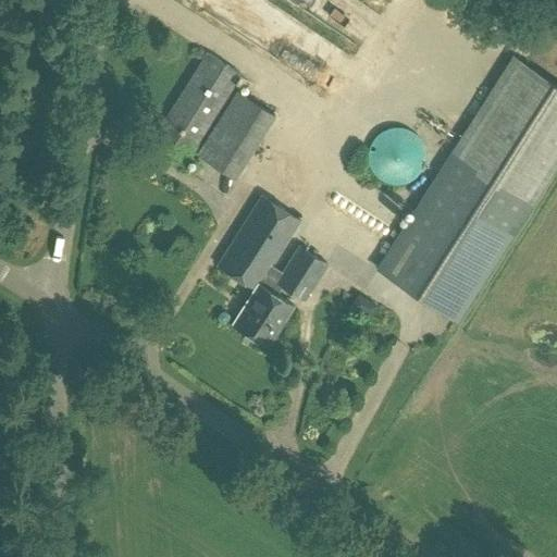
[(182,165),(239,74),(207,53),(148,145),(182,165)]
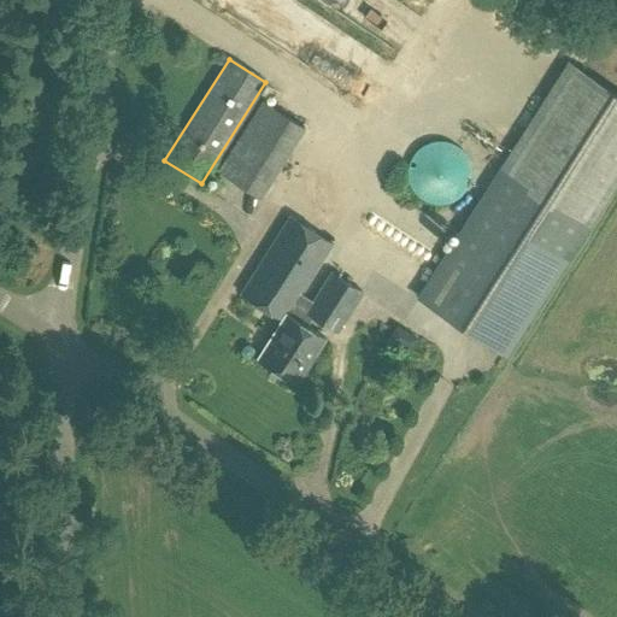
[(503,357),(586,230),(616,183),(616,98),(571,69),(417,301),(503,357)]
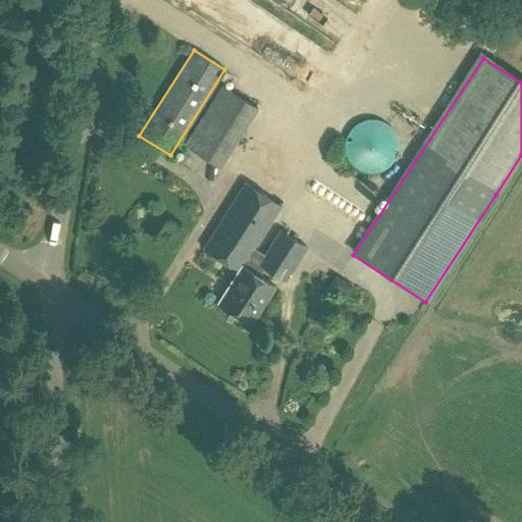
[(220,167),(258,108),(221,85),(184,144),(220,167)]
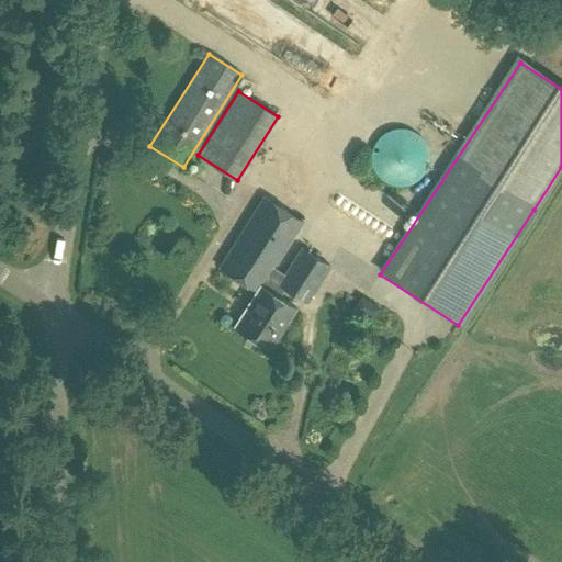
[(400,186),(404,186),(409,184),(414,183),(417,180),(422,177),(424,173),(427,169),(428,165),(429,159),(429,155),(428,149),(426,145),(424,141),(420,137),(416,134),(412,131),(407,130),(402,128),(396,128),(392,130),(386,132),(382,135),(379,138),(375,143),(373,147),(372,153),(371,157),(372,163),(373,167),(375,171),(378,176),(381,179),(385,182),(390,184),(394,186),(400,186)]
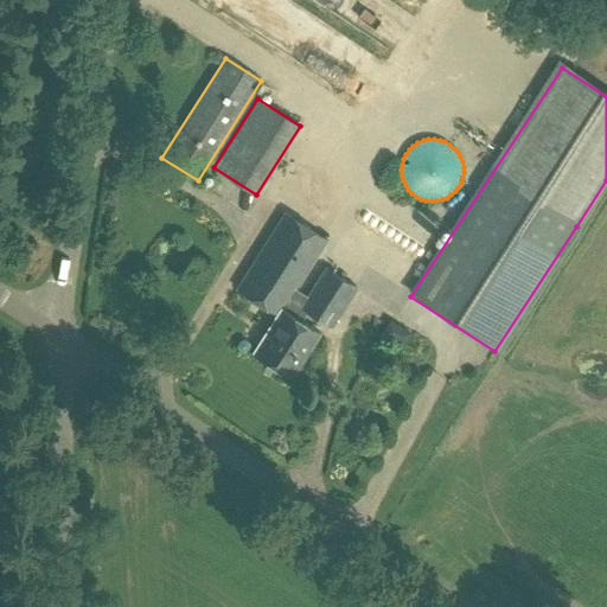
[(305,295),(294,288),(326,241),(285,213),(236,288),(278,315),(254,351),(291,376),(320,332),(301,321),(307,312),(332,327),(357,287),(325,267),(305,295)]
